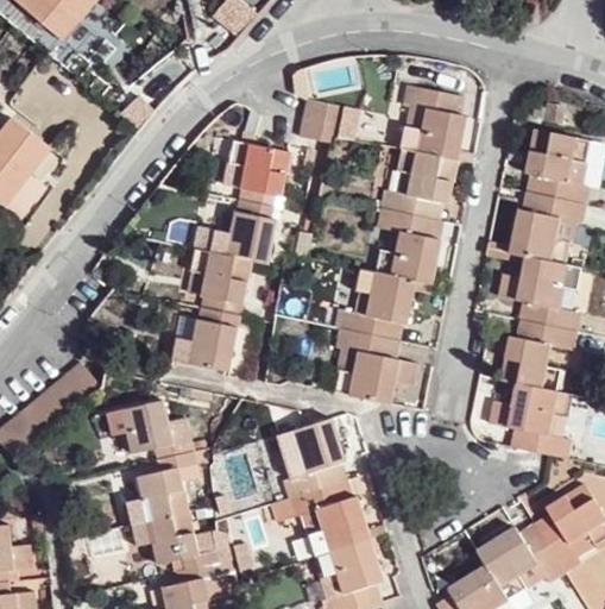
[(30,0),(25,7),(65,41),(98,0),(30,0)]
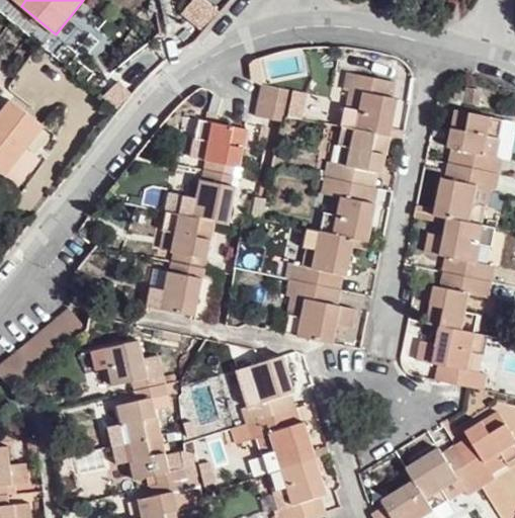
[(198,0),(188,0),(178,14),(199,31),(215,12),(198,0)]
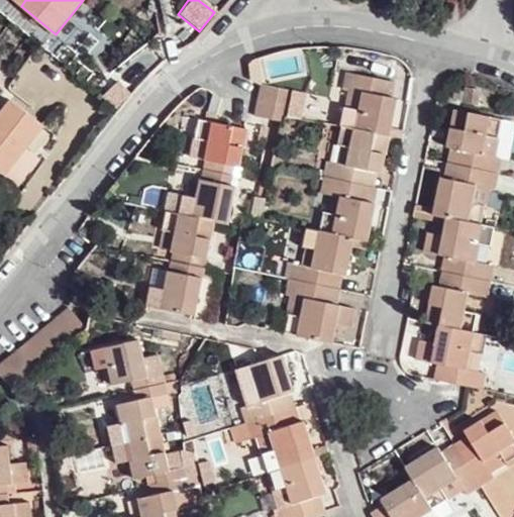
[(343,108),(339,126),(388,135),(396,101),(387,98),(380,97),(384,80),(344,72),(339,88),(349,90),(345,108),(343,108)]
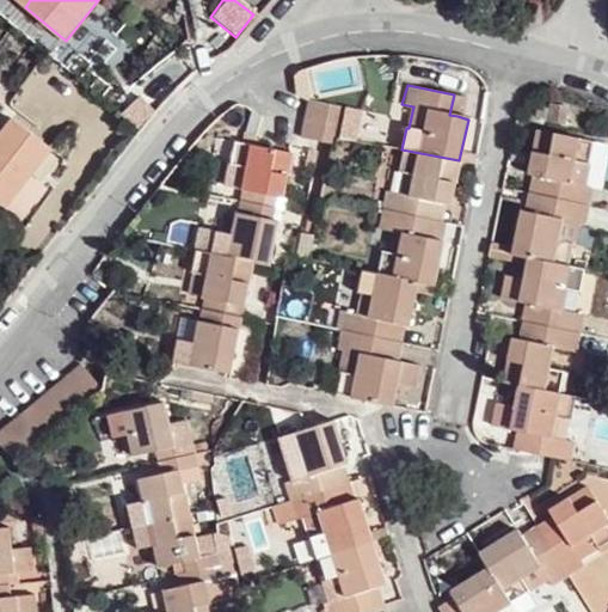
[(462,97),(454,95),(449,115),(458,116),(462,97)]
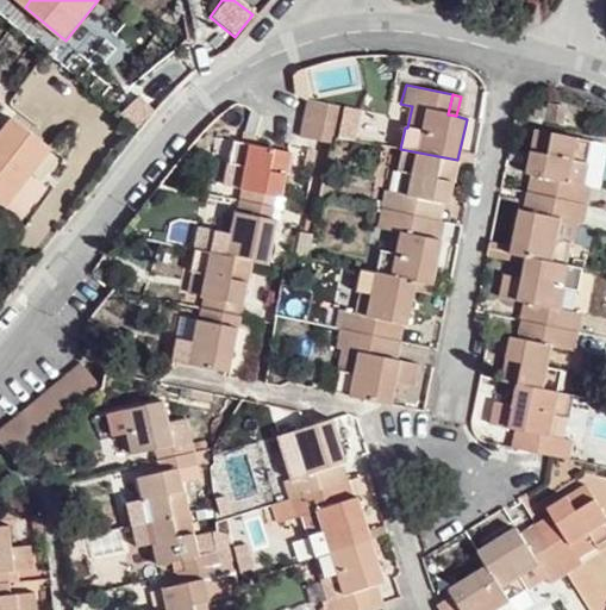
[(341,107),(305,99),(301,117),(337,125),(341,107)]
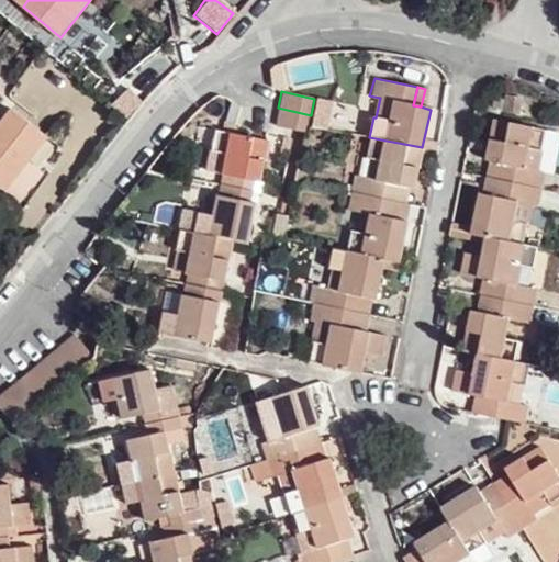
[(120,92),(109,105),(127,121),(138,108),(120,92)]
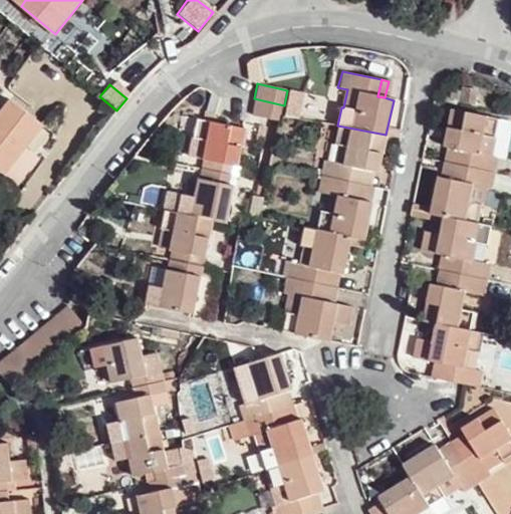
[(284,105),(254,98),(251,114),(276,120),(281,120),(282,115),(284,105)]
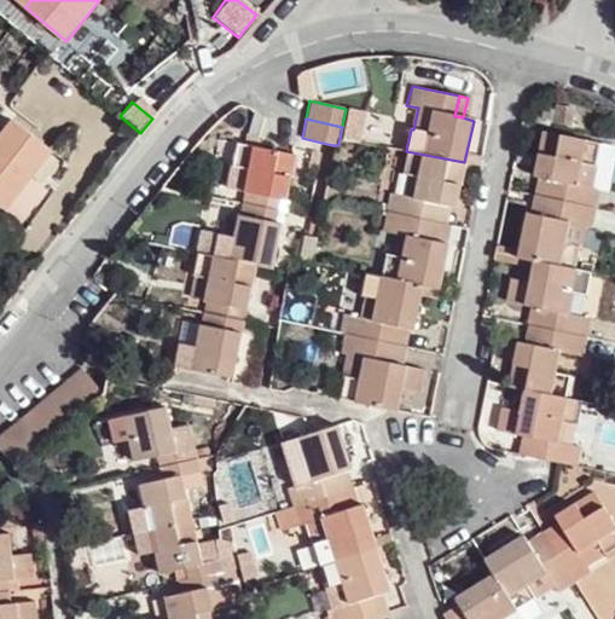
[(21,187),(48,154),(10,123),(0,136),(0,208),(18,223),(36,201),(21,187)]
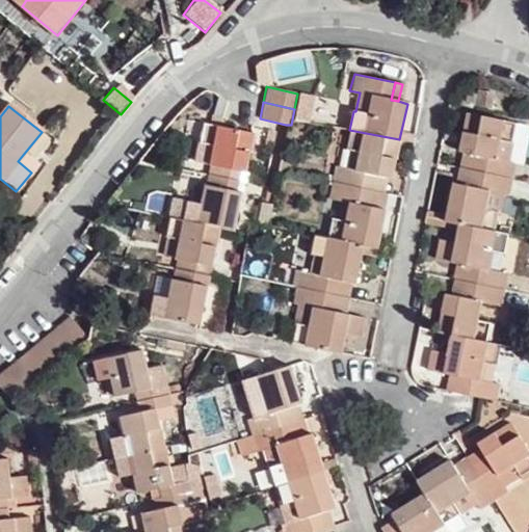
[(467,169),(512,179),(516,163),(507,161),(516,122),(466,112),(457,151),(463,153),(471,154),(467,169)]
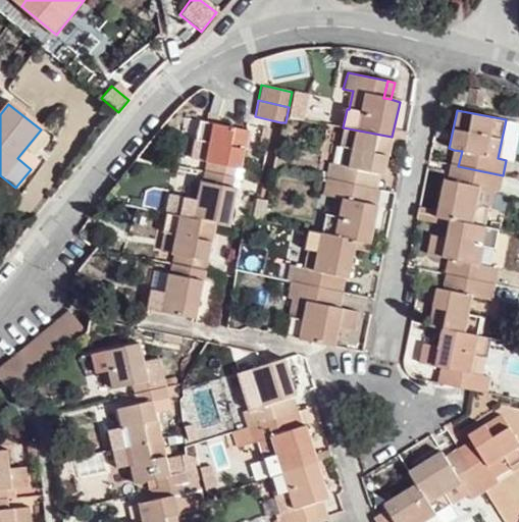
[(248,132),(238,128),(213,124),(199,120),(194,140),(210,144),(204,172),(222,175),(224,165),(232,167),(241,168),(248,132)]
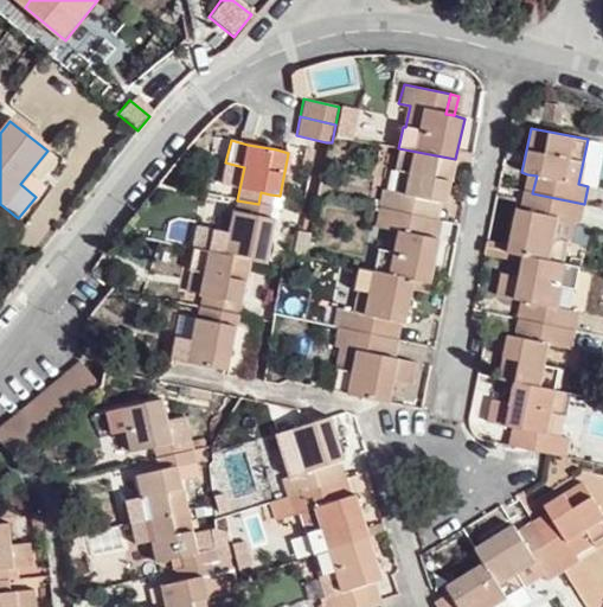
[(455,159),(398,148),(395,170),(399,171),(409,173),(405,195),(395,193),(383,189),(378,209),(428,219),(431,200),(441,203),(447,204),(455,159)]
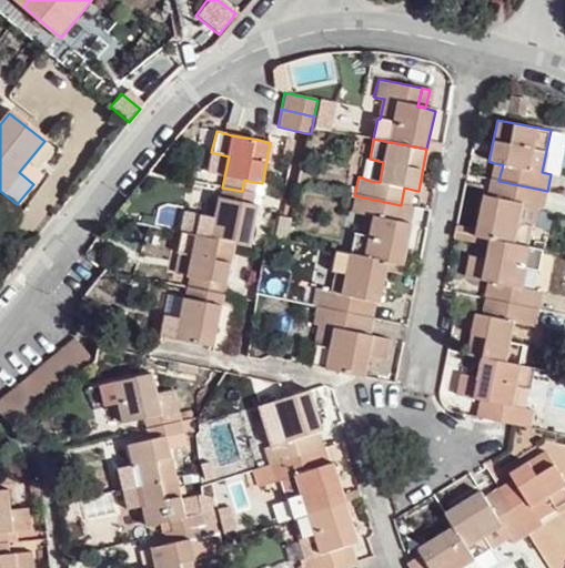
[(374,160),(370,181),(380,182),(383,162),(374,160)]
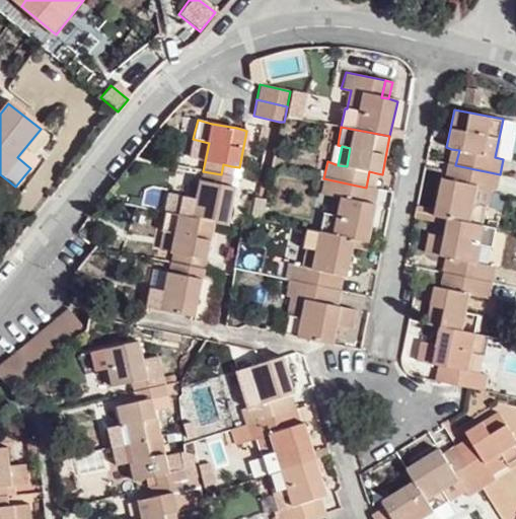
[(284,151),(274,149),(270,166),(281,169),(284,151)]
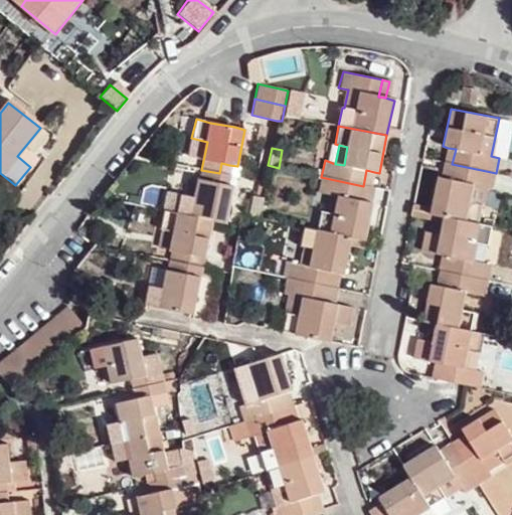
[(445,163),(452,164),(456,149),(448,148),(445,163)]
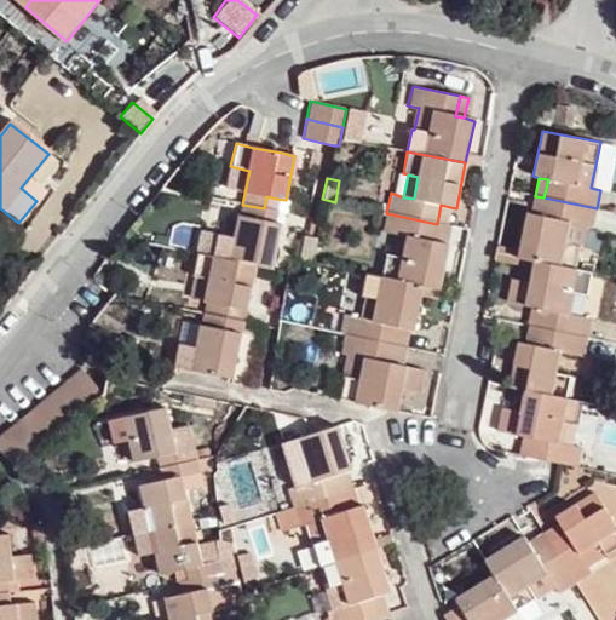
[(264,208),(274,210),(276,199),(266,196),(264,208)]
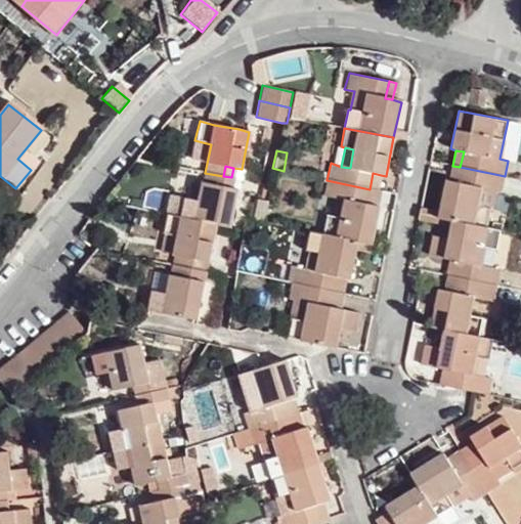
[(444,181),(437,219),(451,221),(486,228),(489,210),(478,207),(482,188),(503,192),(505,176),(460,167),(452,166),(449,182),(444,181)]
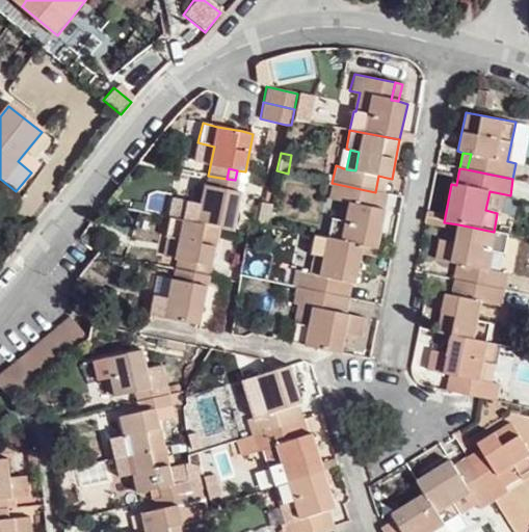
[(227,179),(208,176),(202,205),(186,202),(182,220),(219,228),(234,231),(240,193),(233,191),(225,190),(227,179)]
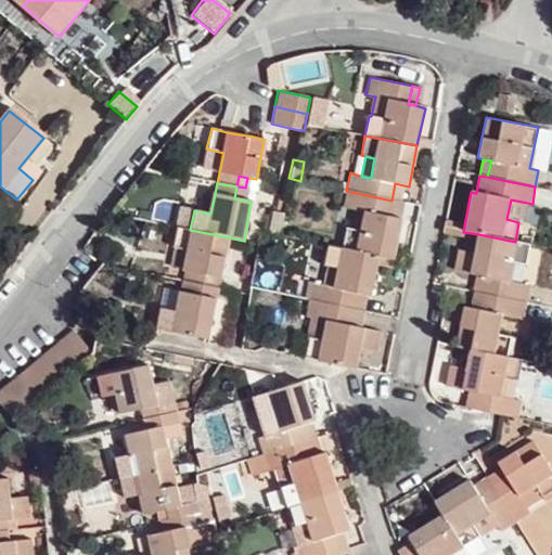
[(395,183),(392,201),(400,203),(403,185),(395,183)]
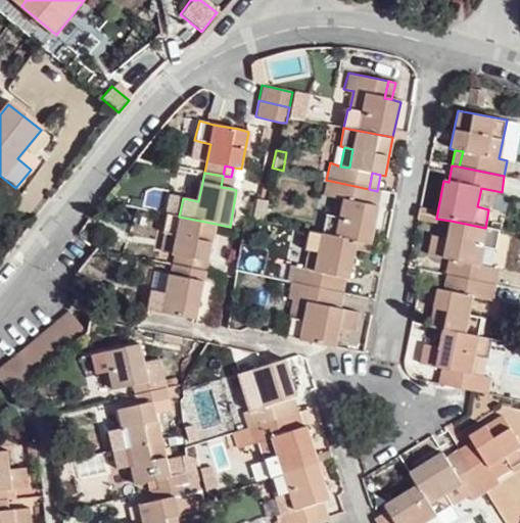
[(229,188),(231,177),(223,176),(221,187),(229,188)]
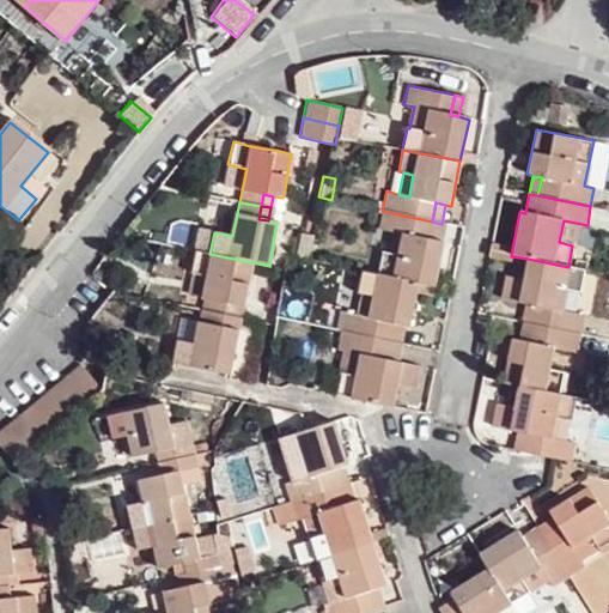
[(377,274),(416,283),(436,285),(444,243),(440,243),(428,240),(432,222),(382,211),(378,230),(391,231),(401,234),(396,255),(387,253),(382,252),(377,274)]
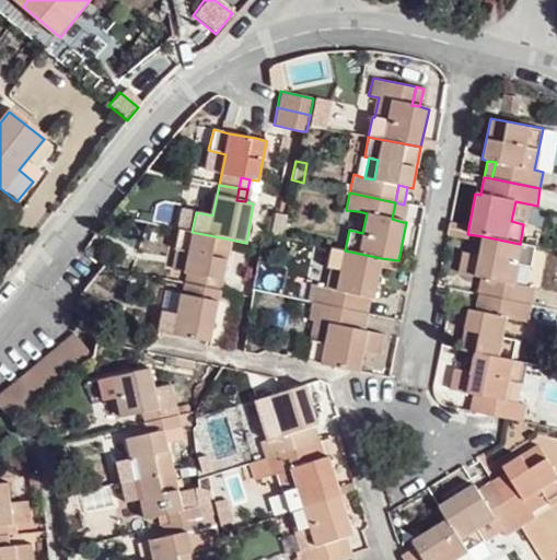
[(404,205),(395,202),(392,219),(403,222),(406,206),(404,205)]
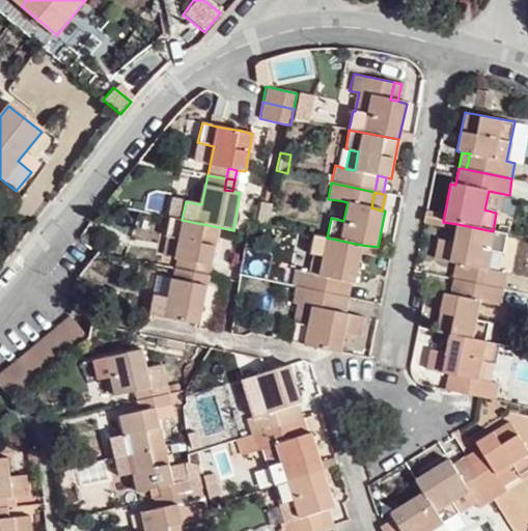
[(339,200),(335,219),(343,221),(348,202),(339,200)]
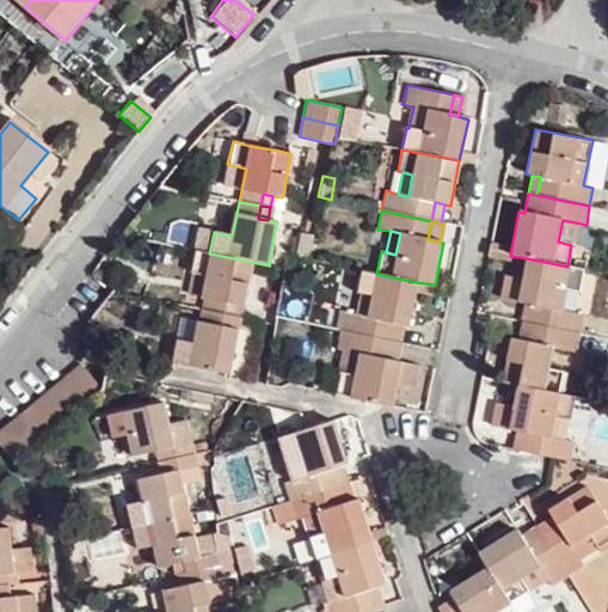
[(201,297),(198,310),(223,314),(226,301),(243,305),(252,262),(209,254),(195,251),(191,271),(206,275),(201,297)]
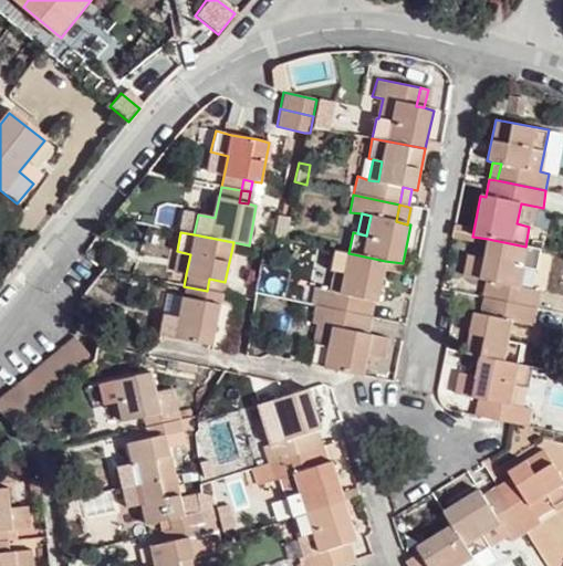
[(462,275),(486,280),(498,282),(493,300),(537,308),(540,292),(518,286),(522,265),(537,269),(540,250),(525,247),(488,239),(483,258),(468,254),(462,275)]
